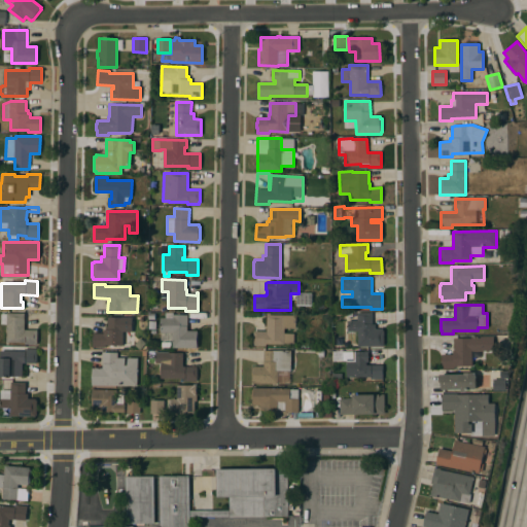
[(172,348),(172,341),(160,340),(160,318),(165,318),(165,312),(173,313),(173,314),(187,315),(186,330),(197,331),(197,348),(172,348)]
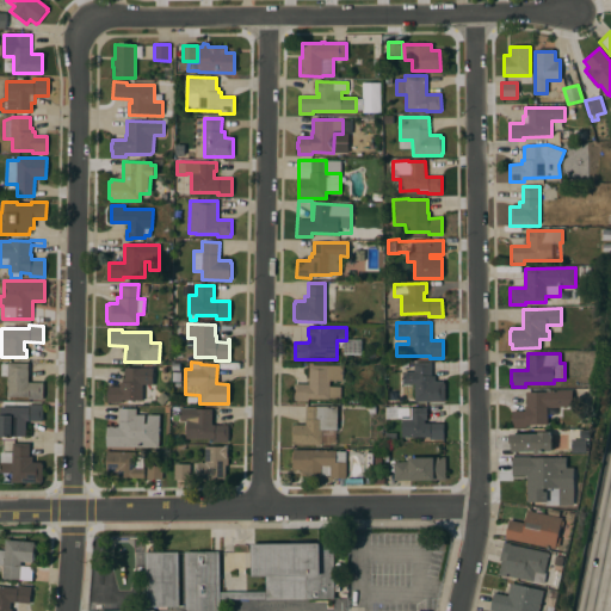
[(28,382),(43,383),(43,397),(42,397),(42,400),(29,400),(29,397),(7,396),(7,376),(1,376),(1,364),(7,364),(7,363),(29,363),(28,382)]
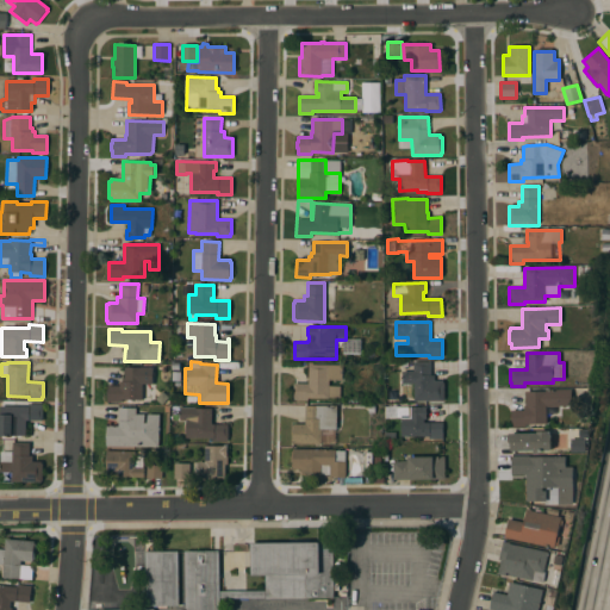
[(430,375),(434,375),(434,380),(443,380),(443,383),(444,383),(444,399),(443,399),(443,402),(414,402),(414,384),(402,384),(402,372),(414,372),(414,362),(430,362),(430,375)]
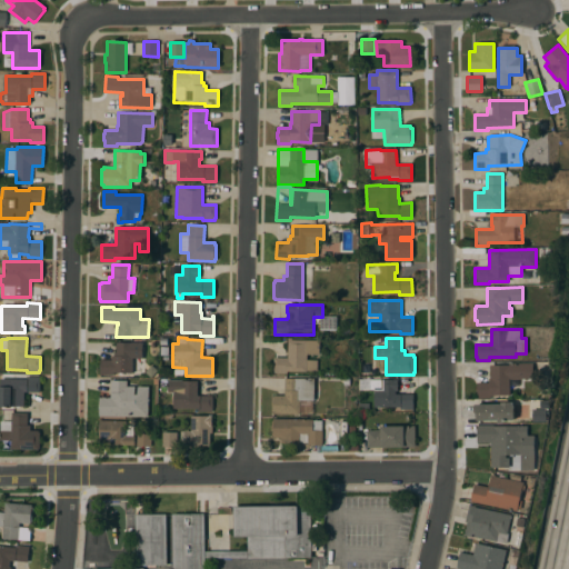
[(319,355),(307,355),(307,360),(317,360),(317,371),(307,370),(307,371),(287,371),(287,373),(273,373),(273,358),(288,358),(288,340),(319,340),(319,355)]
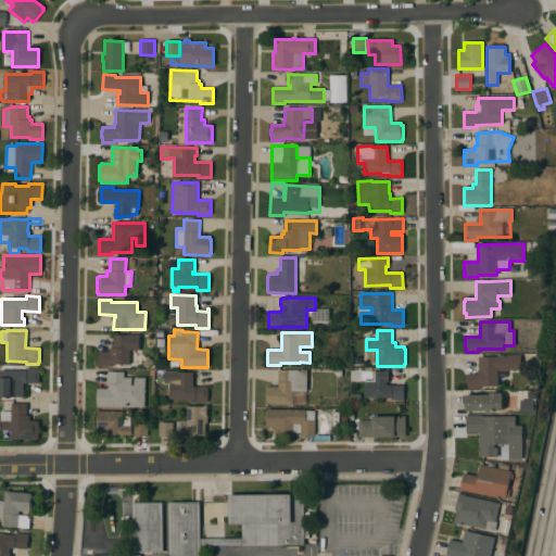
[(129,364),(110,364),(110,367),(98,367),(98,352),(109,352),(109,348),(111,348),(111,344),(113,344),(113,335),(129,335),(129,364)]
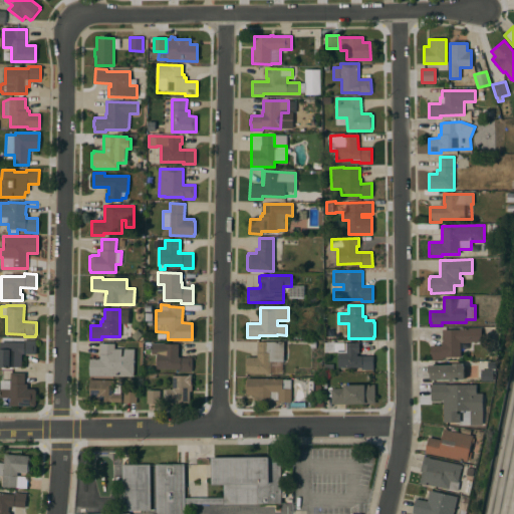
[(459,329),(459,328),(481,328),(481,342),(460,342),(461,356),(442,357),(442,341),(443,341),(443,330),(459,329)]
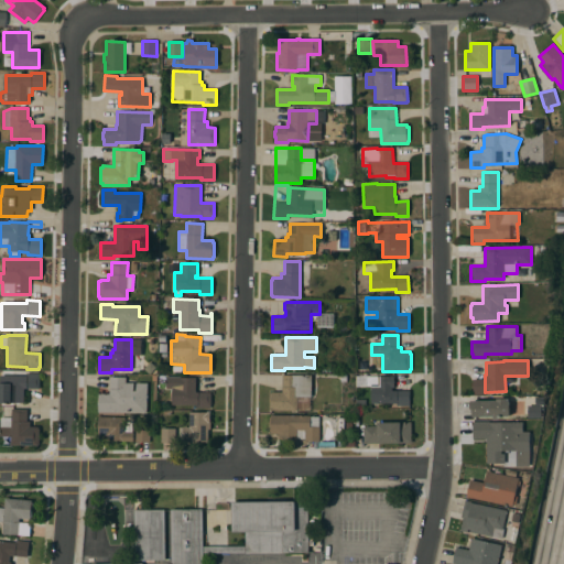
[(23,389),(23,403),(0,403),(0,376),(25,376),(25,373),(39,373),(39,376),(40,376),(40,389),(23,389)]
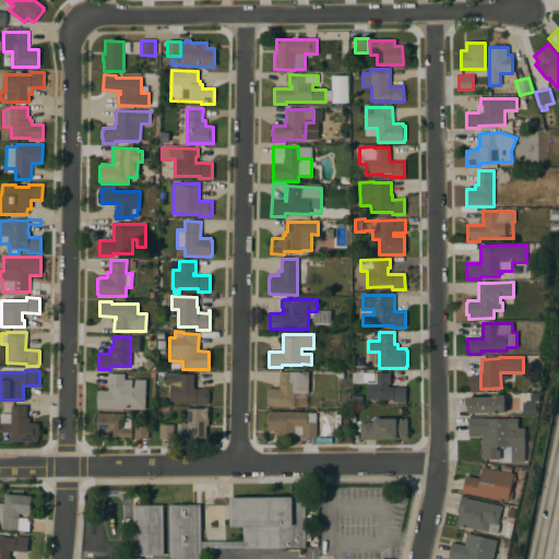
[(308,393),(295,393),(295,407),(269,407),(269,405),(266,405),(266,391),(269,391),(269,389),(280,389),(280,371),(308,372),(308,393)]
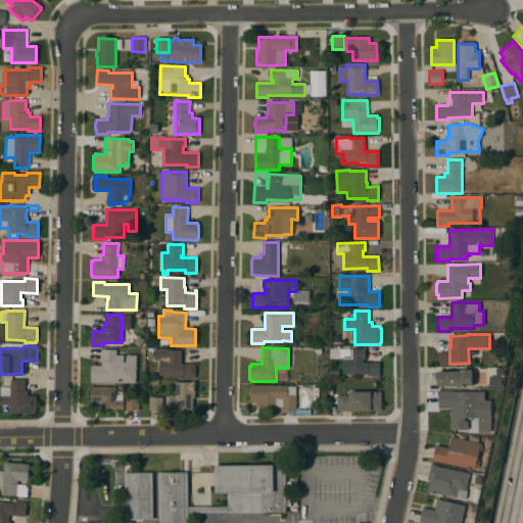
[(366,348),(366,360),(364,360),(364,363),(380,363),(380,376),(368,377),(368,374),(344,374),(343,359),(340,359),(340,349),(366,348)]
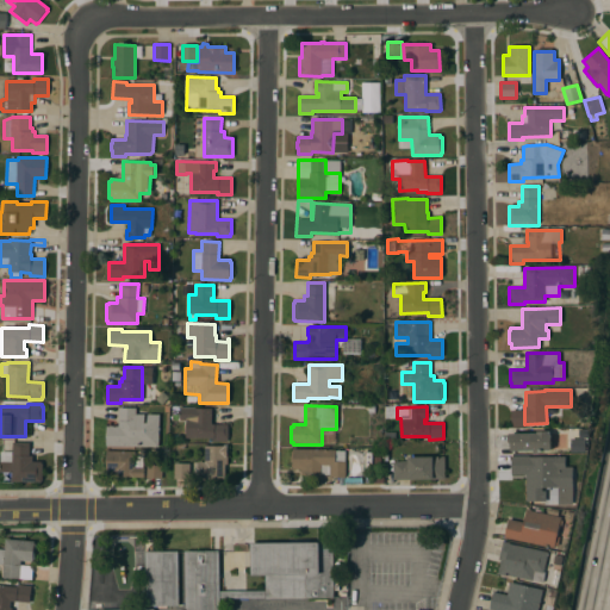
[(159,447),(106,446),(107,425),(118,427),(119,408),(136,408),(136,414),(144,415),(144,423),(147,423),(148,415),(159,415),(159,447)]
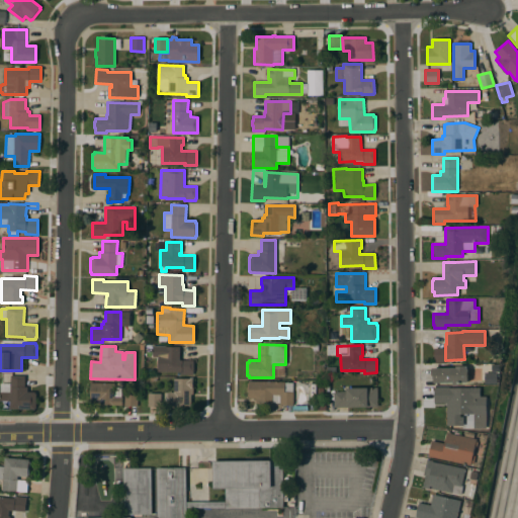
[(193,372),(193,374),(181,374),(181,372),(158,372),(158,356),(153,356),(153,346),(180,347),(179,360),(193,360),(193,372)]
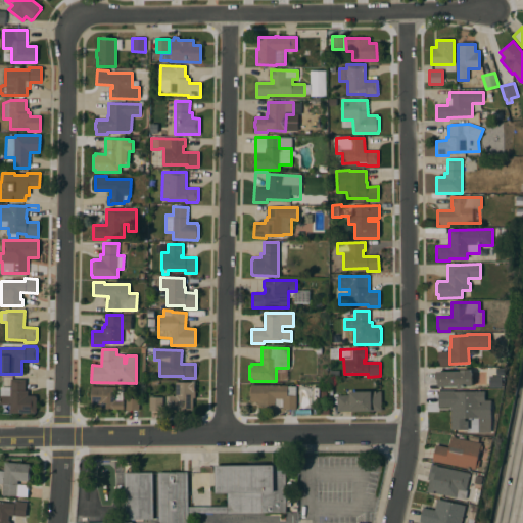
[(461,371),(461,369),(470,369),(470,371),(472,371),(472,386),(462,386),(462,388),(457,388),(457,386),(438,387),(438,380),(436,380),(436,372),(461,371)]
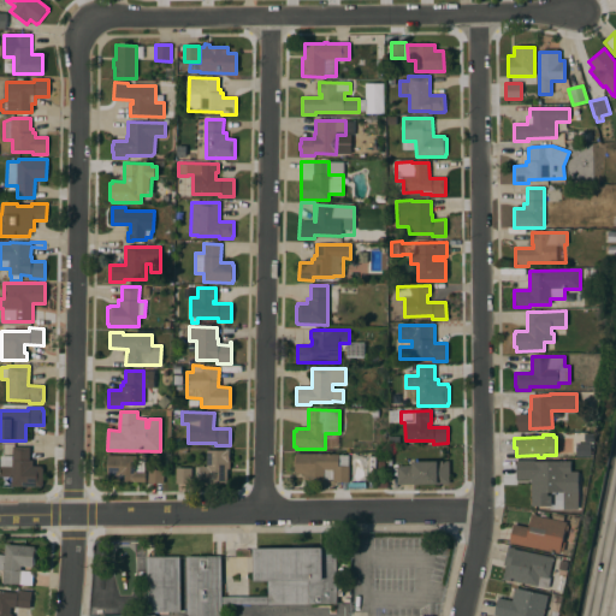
[(12,477),(0,477),(0,467),(12,467),(12,446),(30,446),(29,460),(33,460),(33,466),(42,466),(42,468),(43,468),(43,485),(42,485),(42,486),(12,486),(12,477)]
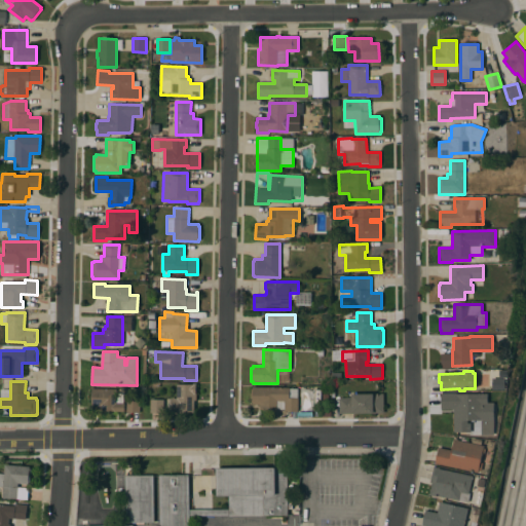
[(195,393),(196,393),(196,401),(194,401),(194,413),(175,412),(175,404),(171,404),(171,399),(177,399),(177,384),(193,384),(196,384),(195,393)]
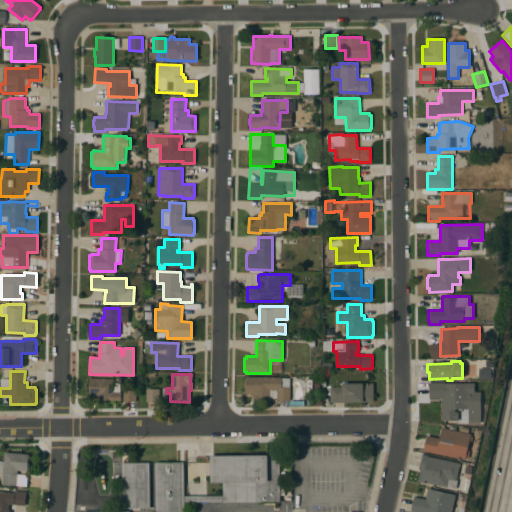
[(281,377),(281,378),(287,379),(287,376),(297,376),(297,380),(289,380),(289,387),(290,387),(290,400),(277,400),(277,399),(252,398),(253,394),(245,394),(245,392),(244,392),(244,378),(246,378),(246,377),(281,377)]
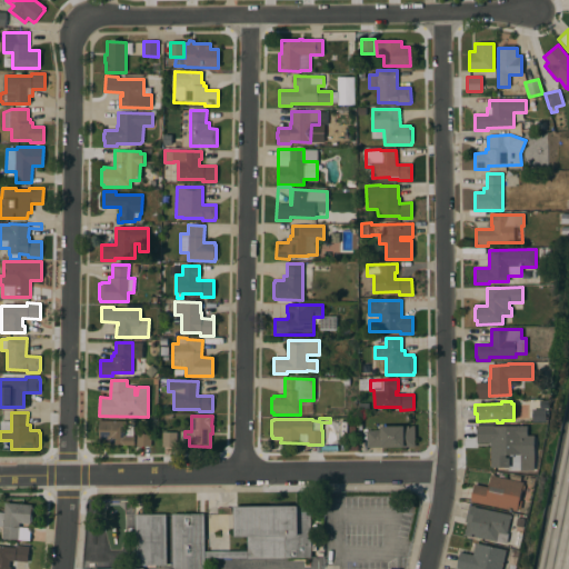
[(126,421),(126,429),(135,430),(133,437),(135,437),(135,446),(107,445),(107,440),(99,439),(99,420),(126,421)]
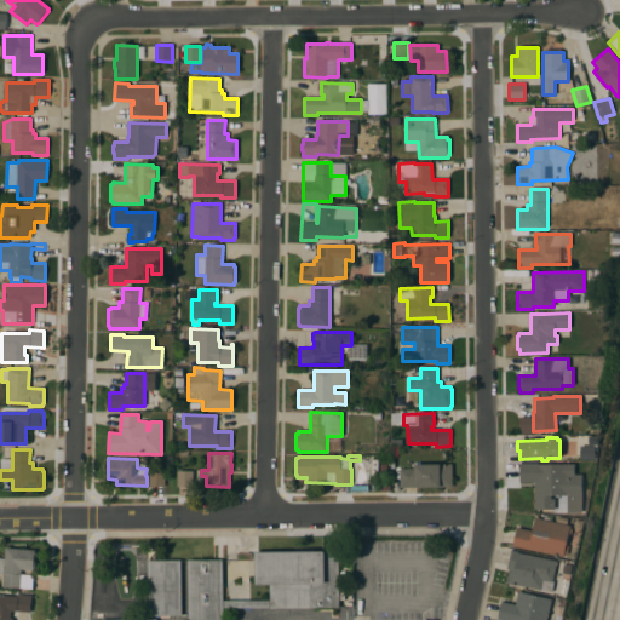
[(520,482),(520,464),(538,463),(538,464),(574,464),(574,475),(581,475),(583,495),(550,495),(551,499),(555,499),(555,509),(534,510),(534,482),(520,482)]
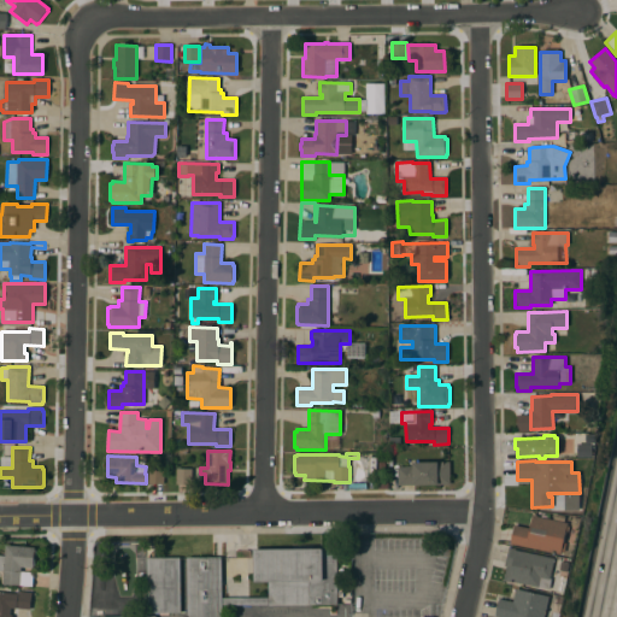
[(398,486),(398,468),(412,466),(412,463),(450,462),(450,485),(398,486)]
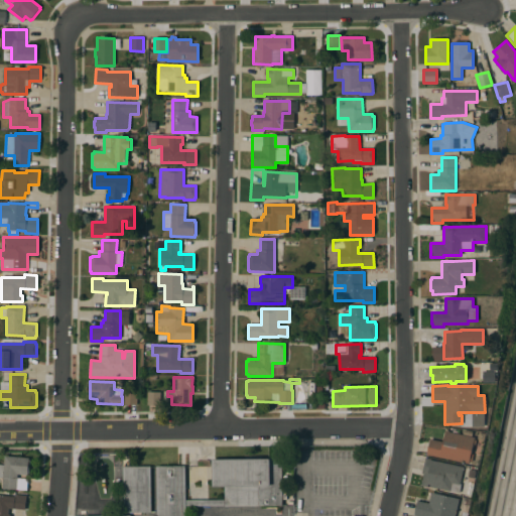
[(124,404),(124,391),(137,391),(137,405),(124,404)]
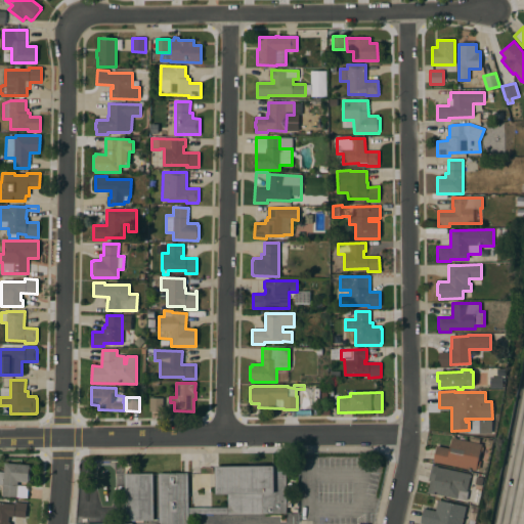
[(163,411),(149,411),(150,398),(163,398),(163,411)]
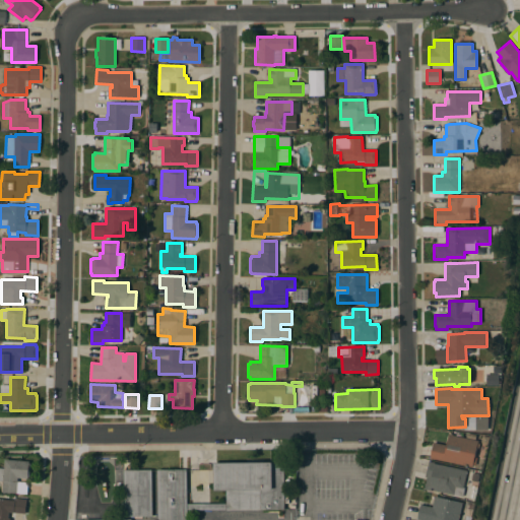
[(435,459),(430,458),(433,443),(446,445),(449,434),(453,435),(452,435),(478,441),(474,457),(476,457),(475,464),(473,464),(472,467),(435,459)]
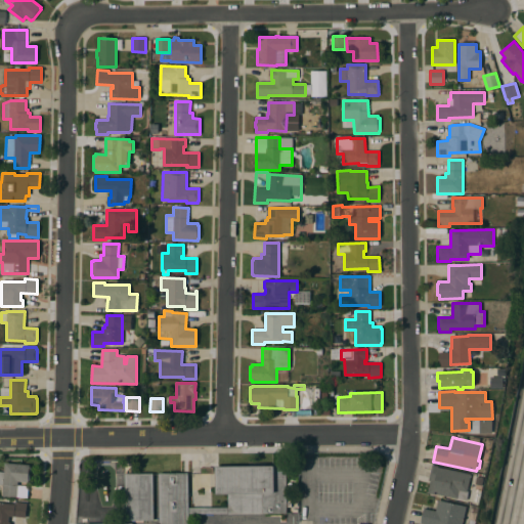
[(2,495),(3,485),(0,484),(0,471),(4,472),(5,464),(30,465),(30,467),(31,467),(30,480),(29,480),(29,482),(18,481),(18,485),(28,486),(28,497),(2,495)]
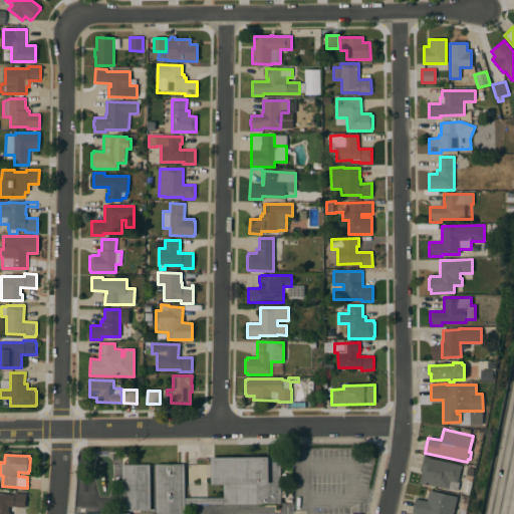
[(430,458),(429,458),(461,465),(458,483),(450,482),(449,489),(426,484),(426,485),(419,484),(422,472),(421,472),(424,456),(430,458)]
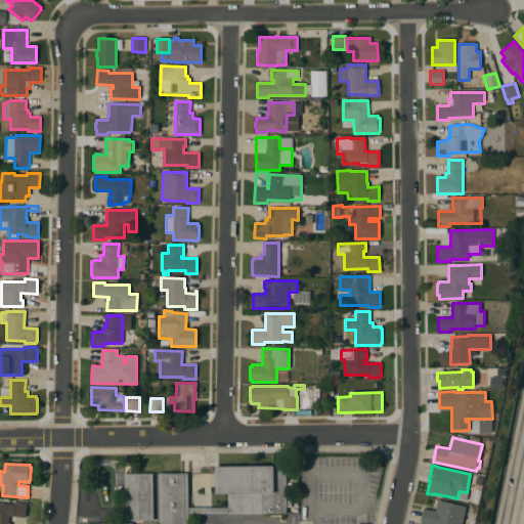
[(159,523),(159,474),(188,473),(188,508),(228,508),(227,494),(216,494),(215,467),(287,466),(287,495),(291,495),(291,507),(287,507),(287,514),(228,515),(228,514),(188,514),(188,523),(159,523)]
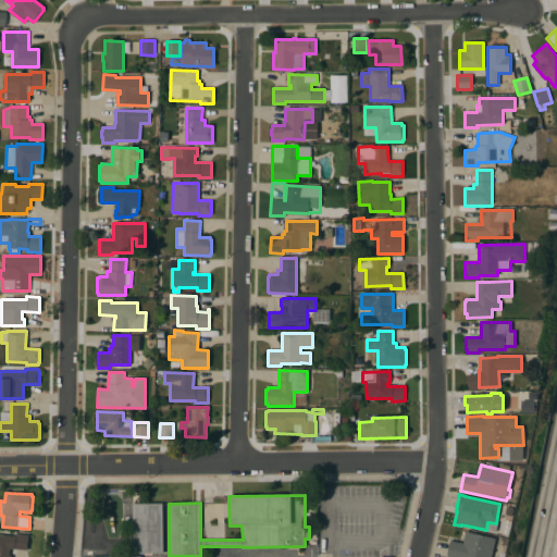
[(163,553),(152,554),(152,555),(144,555),(144,554),(133,554),(133,504),(162,504),(163,553)]
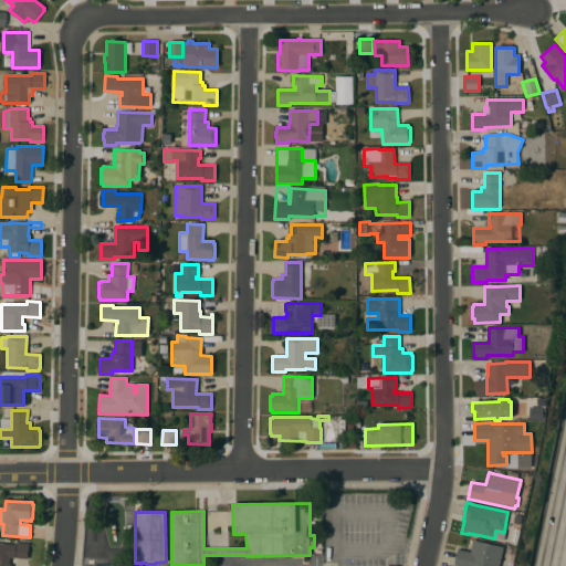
[(498,565),(457,565),(453,565),(458,549),(470,553),(473,540),(503,547),(498,565)]
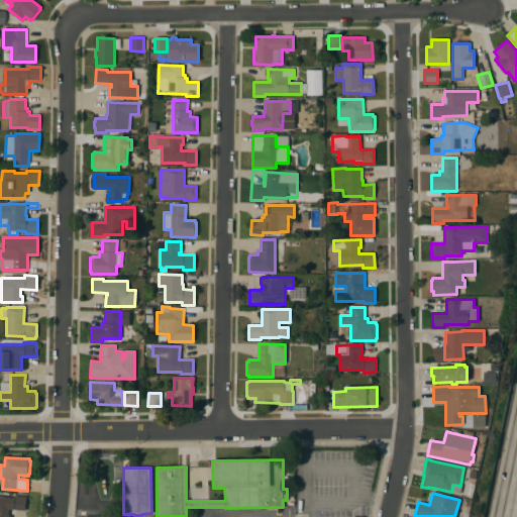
[(9,509),(8,515),(10,515),(9,516),(0,516),(0,496),(14,498),(14,495),(26,497),(25,511),(9,509)]
